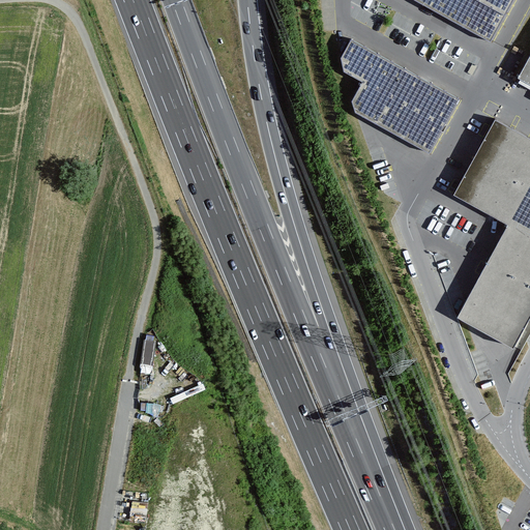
[(415,0),(492,42),(514,0),(415,0)]
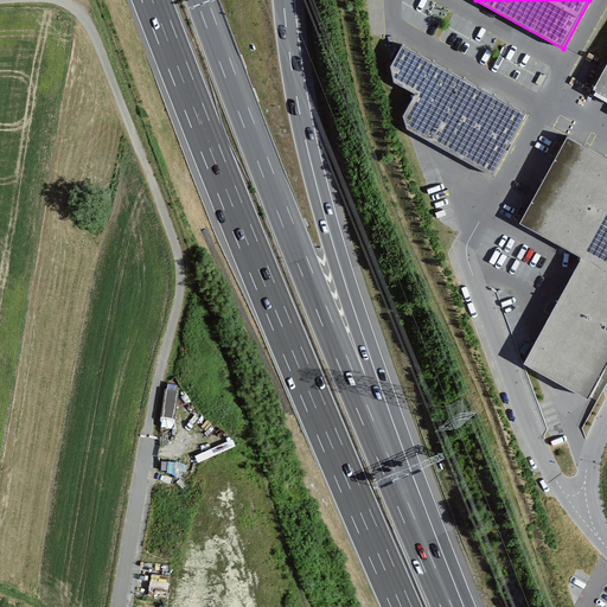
[(493,176),(526,117),(406,49),(395,68),(398,82),(420,95),(408,115),(410,129),(493,176)]
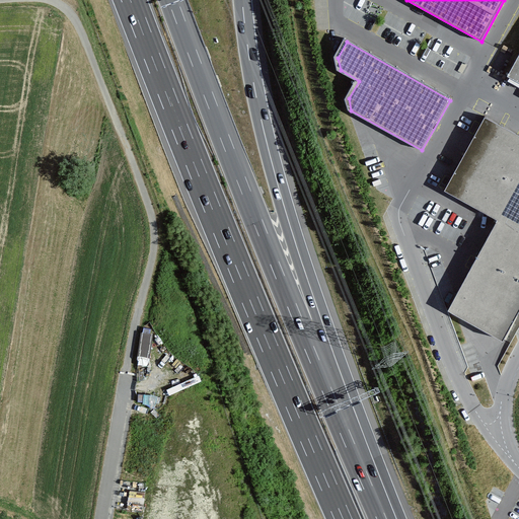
[(518,81),(518,56),(509,76),(518,81)]
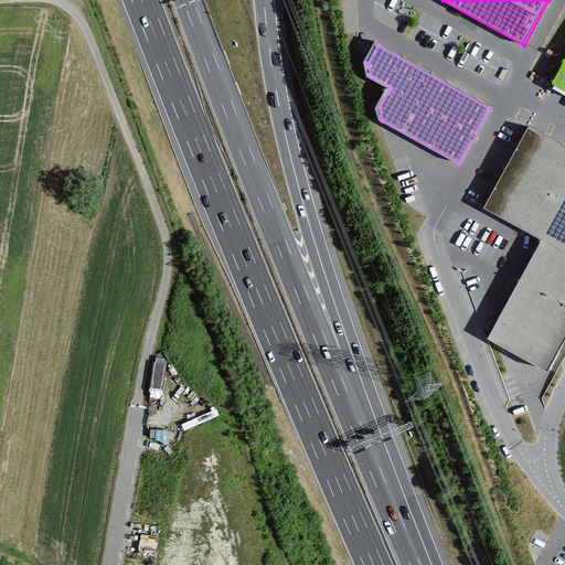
[(564,344),(564,149),(528,129),(483,210),(542,242),(488,340),(550,374),(564,344)]
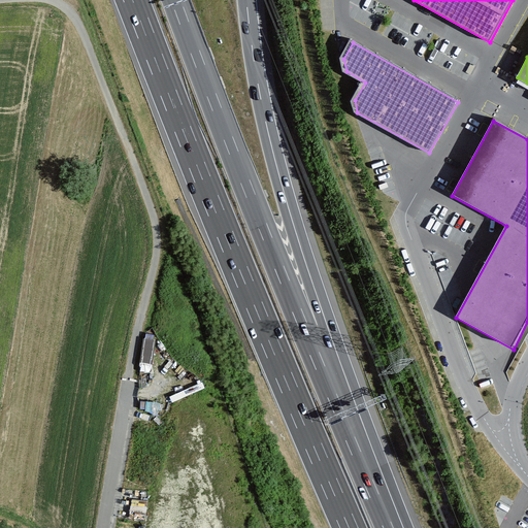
[(143,360),(152,361),(153,337),(144,336),(143,360)]
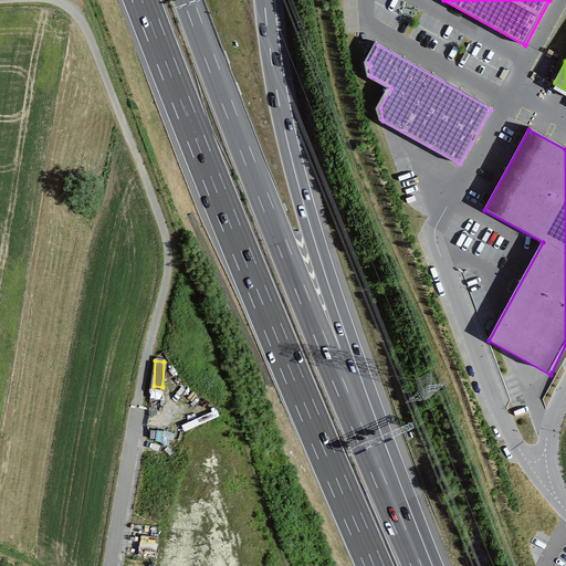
All buildings are outlined.
